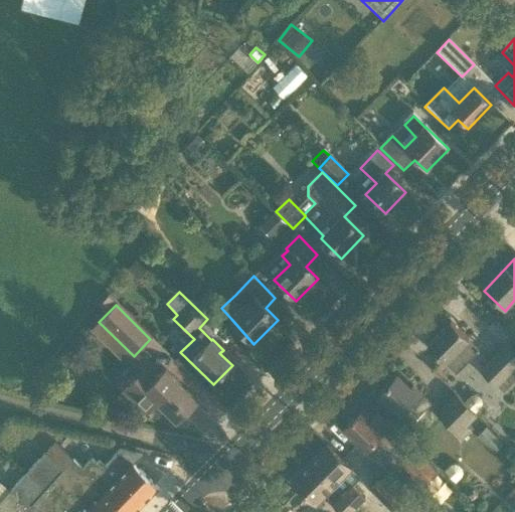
[(471,341),(453,324),(428,348),(456,374),(479,352),(469,342),(471,341)]
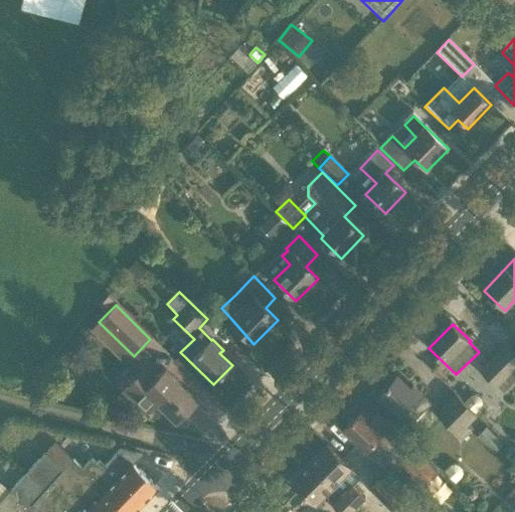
[(514,356),(506,347),(481,371),(504,395),(514,383),(514,356)]
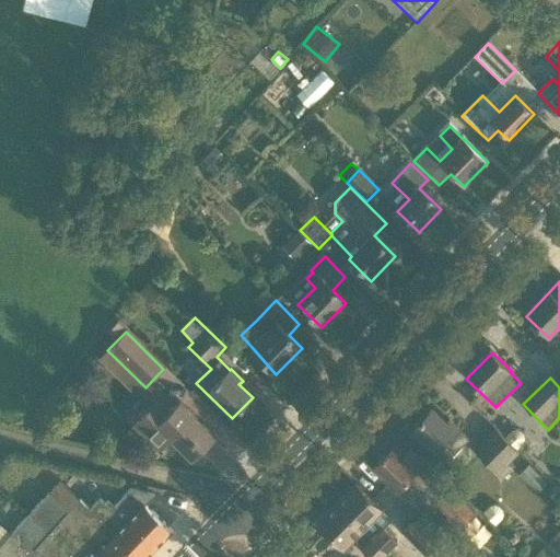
[(191,459),(213,437),(181,404),(168,414),(160,404),(133,427),(159,451),(171,439),(191,459)]
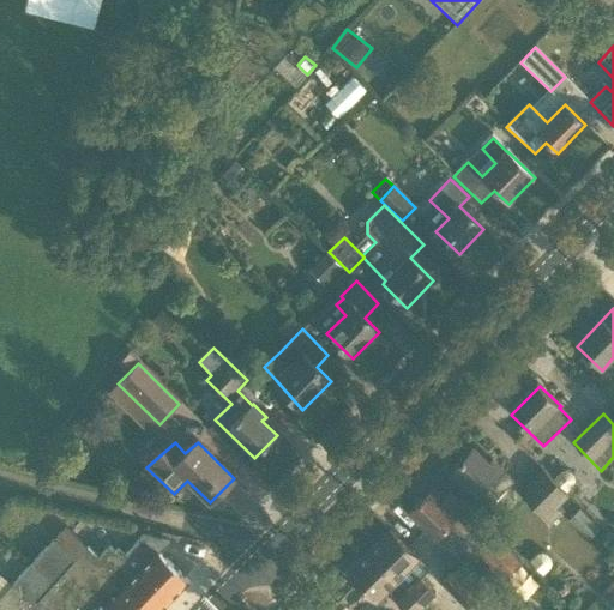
[(515,482),(495,464),(492,467),(475,451),(453,473),(489,508),(515,482)]
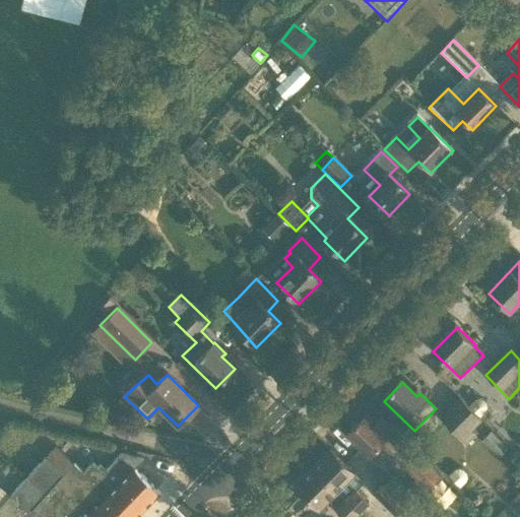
[(461,400),(442,419),(466,444),(475,435),(471,431),(481,421),(461,400)]
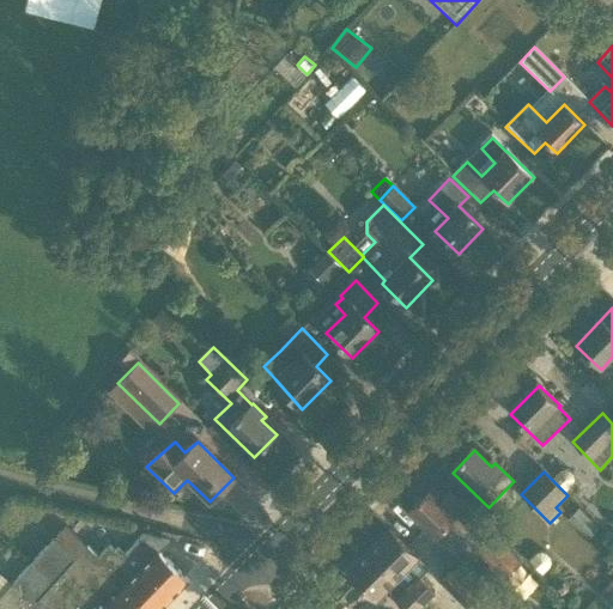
[(503,578),(519,562),(448,494),(441,501),(430,491),(408,512),(423,527),(416,534),(454,572),(462,564),(444,547),(457,534),(503,578)]
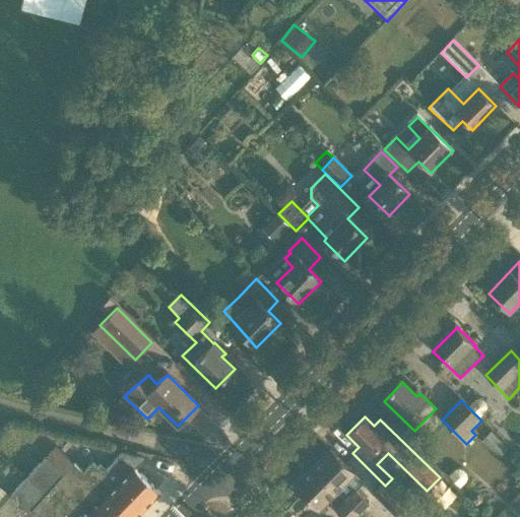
[(359,513),(368,504),(355,492),(362,485),(352,475),(354,473),(331,450),(312,469),(359,513)]
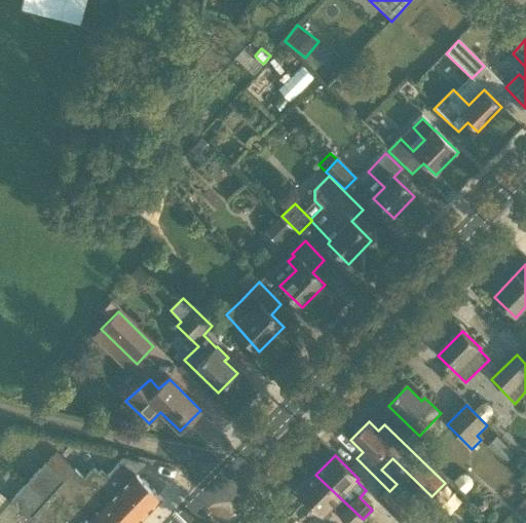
[(111,479),(108,482),(144,518),(161,499),(125,463),(111,479)]
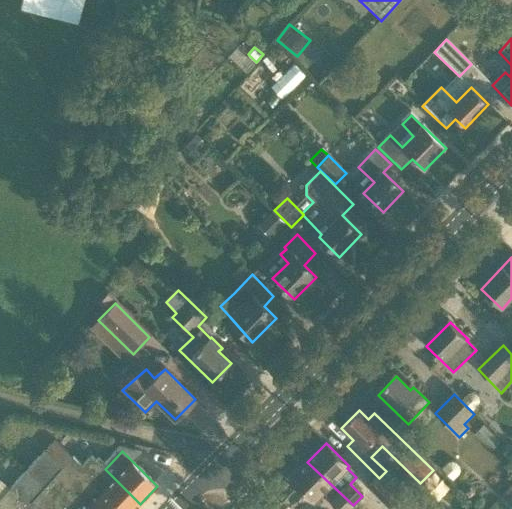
[(93,452),(87,458),(94,465),(100,459),(93,452)]
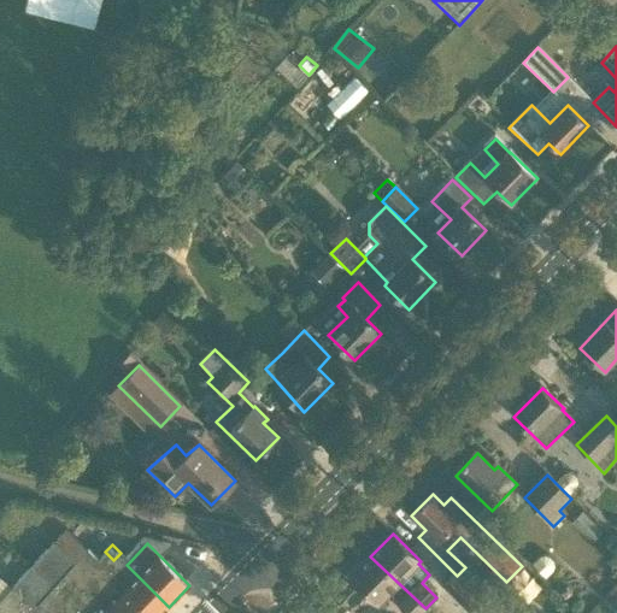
[(110,581),(106,585),(135,612),(163,612),(169,607),(127,565),(130,561),(121,553),(113,560),(122,569),(110,581)]
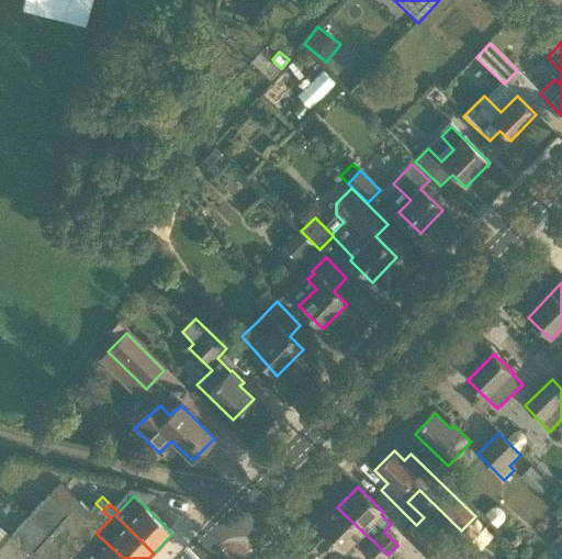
[(384,558),(388,555),(337,507),(317,527),(343,552),(353,541),(358,546),(357,547),(369,558),(384,558)]
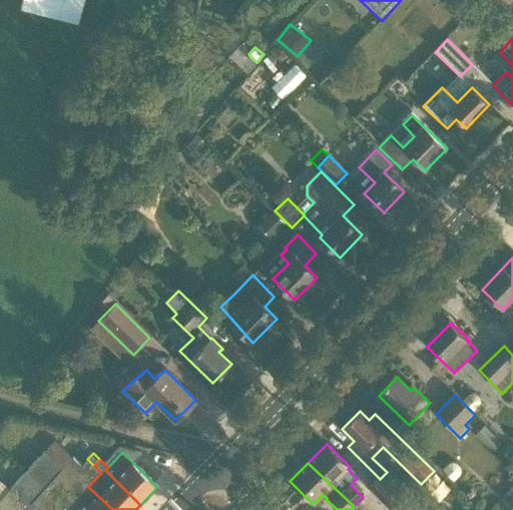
[(77,469),(71,476),(78,483),(84,476),(77,469)]
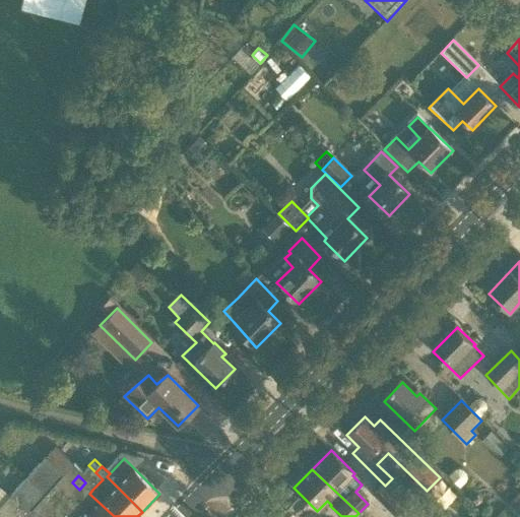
[(86,497),(73,510),(80,516),(114,516),(89,494),(92,490),(85,482),(79,490),(86,497)]
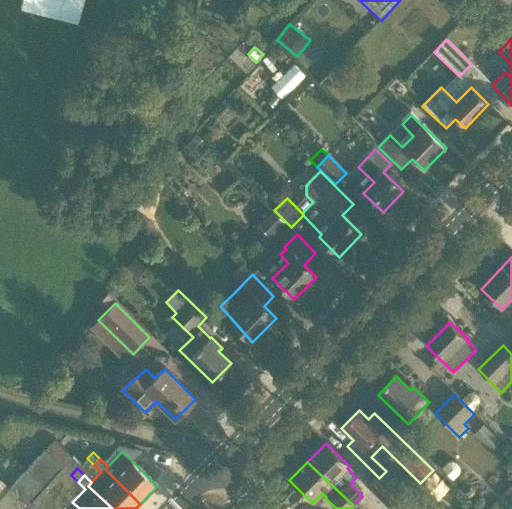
[(399,508),(402,506),(376,480),(368,488),(389,508),(399,508)]
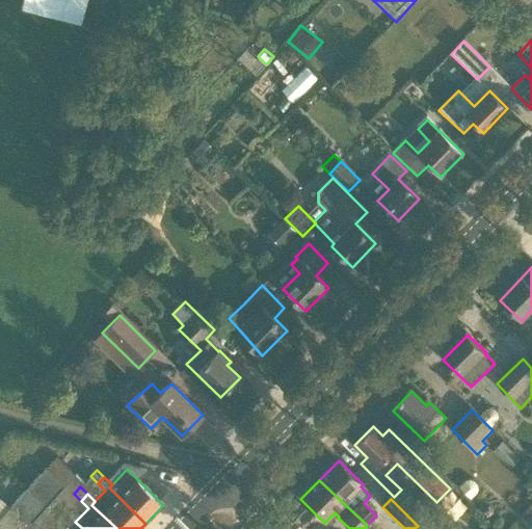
[(63,504),(57,510),(64,518),(71,511),(63,504)]
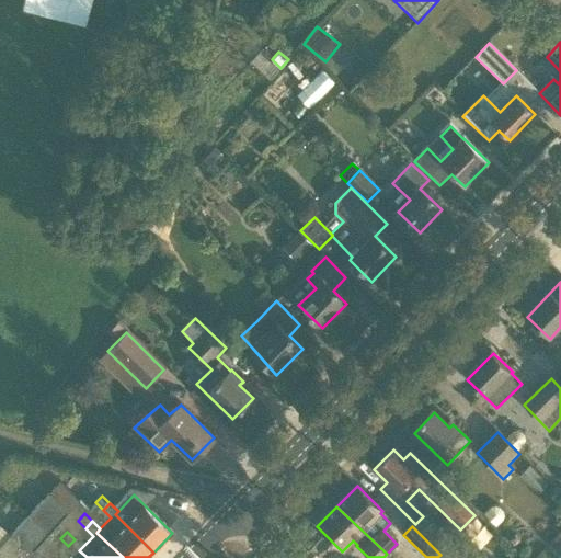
[(87,557),(79,550),(83,547),(75,539),(68,546),(76,554),(72,557),(87,557)]
